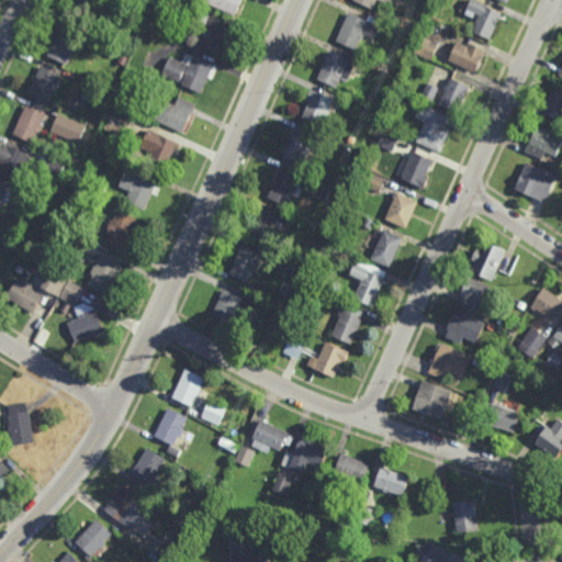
[(89,14),(87,13),(81,25),(63,17),(69,0),(92,0),(90,4),(93,6),(89,14)]
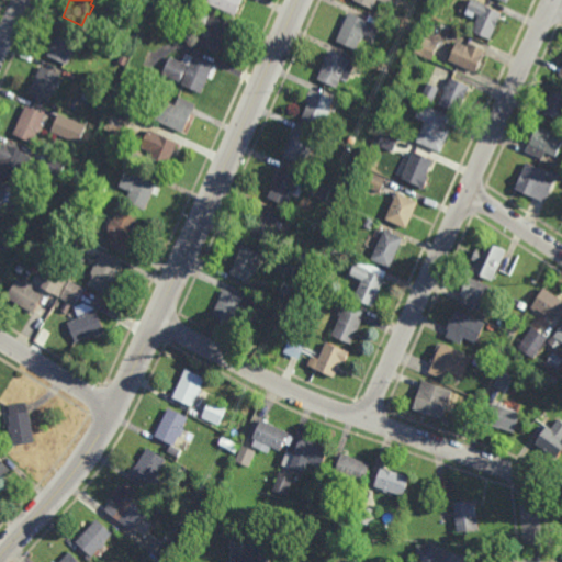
[(182,10),(178,8),(180,0),(183,0),(187,1),(182,10)]
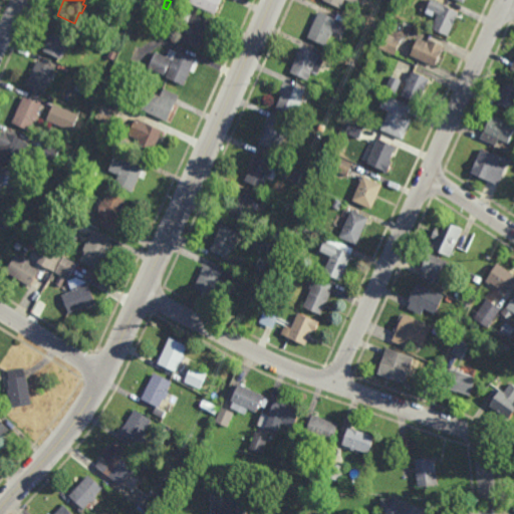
[(221,0),(215,14),(189,3),(190,0),(221,0)]
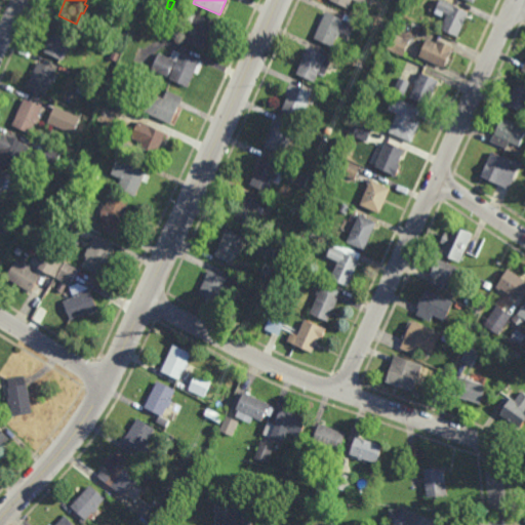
[(458,35),(441,28),(447,11),(438,7),(441,0),(469,12),(458,35)]
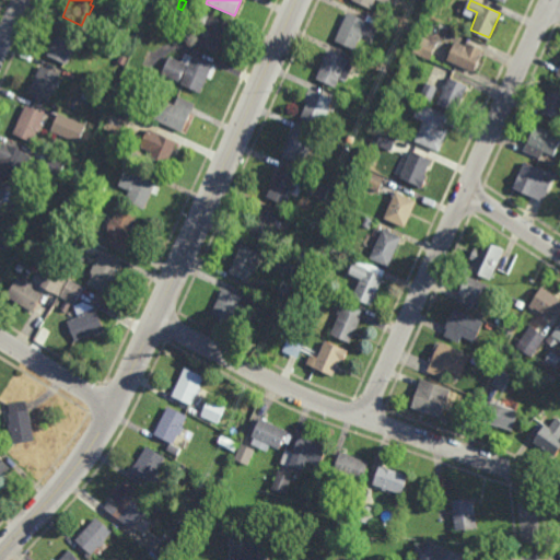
[(193,13),(185,10),(188,4),(195,8),(193,13)]
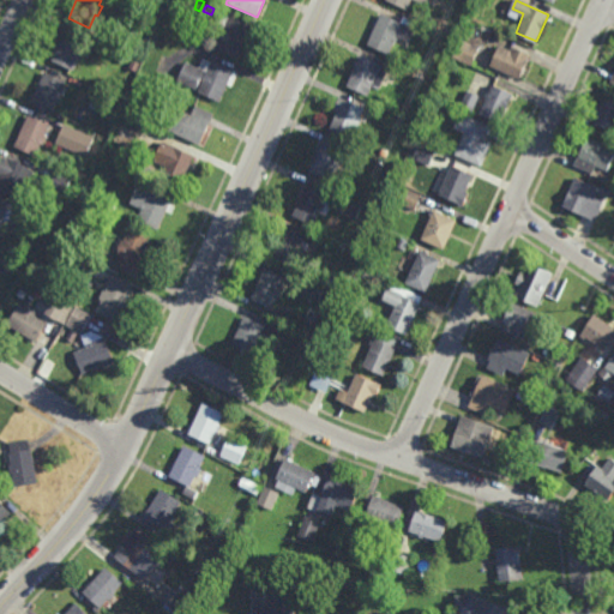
[(408,42),(398,37),(396,43),(393,42),(387,54),(366,43),(380,12),(415,28),(408,42)]
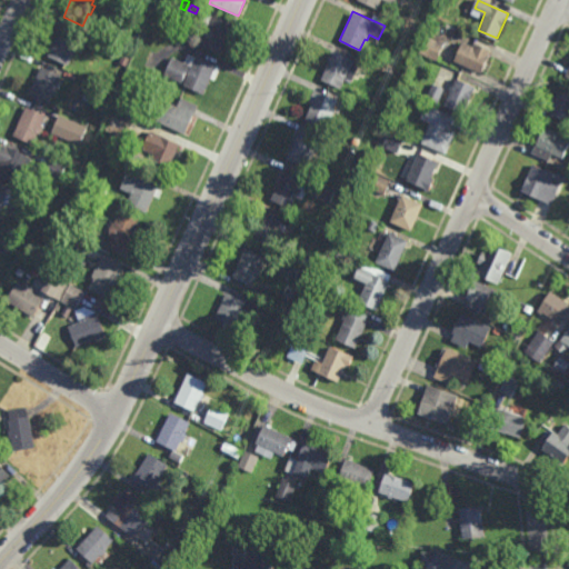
[(219,55),(200,46),(206,35),(202,33),(206,26),(209,27),(212,18),(232,27),(219,55)]
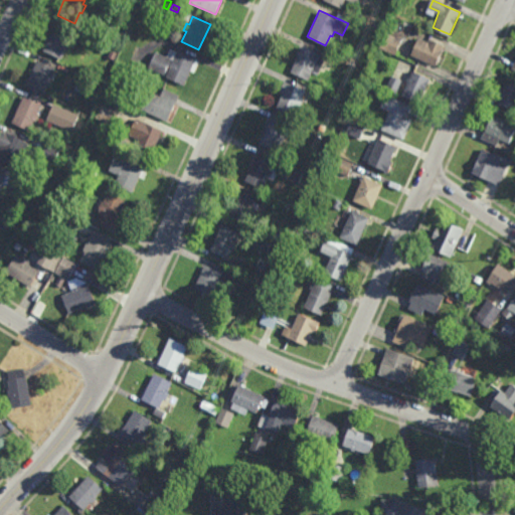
[(69,46),(67,45),(61,59),(43,51),(54,25),(72,33),(68,41),(70,42),(69,46)]
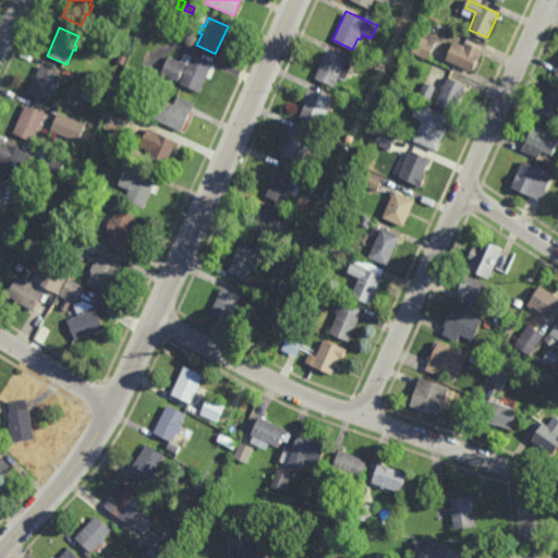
[(428,60),(411,51),(419,35),(436,43),(428,60)]
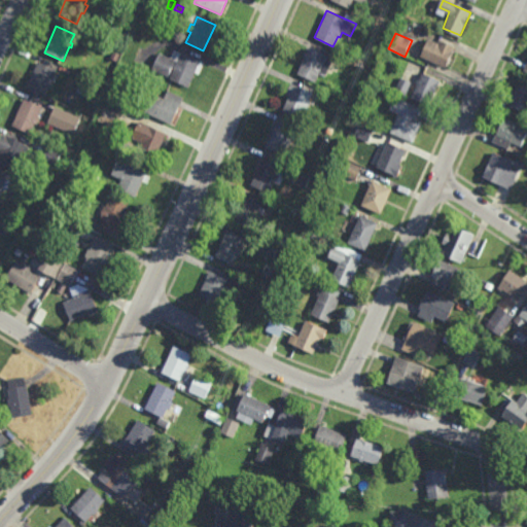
[(438,42),(441,39),(456,46),(447,67),(421,56),(429,38),(438,42)]
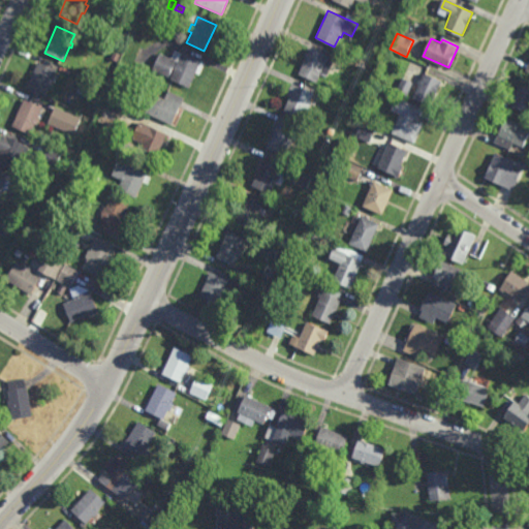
[(343,52),(338,49),(340,43),(346,47),(343,52)]
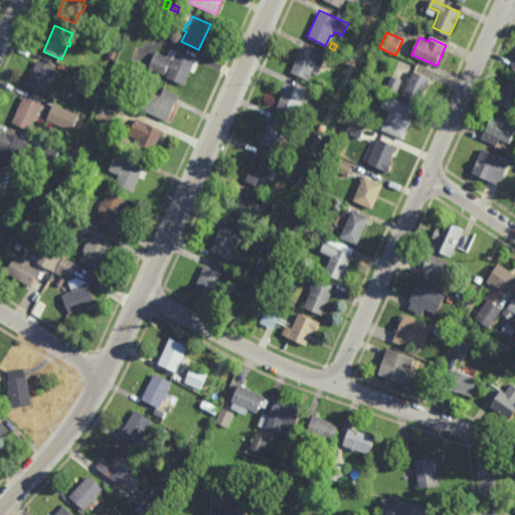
[(318,72),(312,69),(308,79),(290,71),(302,45),(320,53),(326,56),(318,72)]
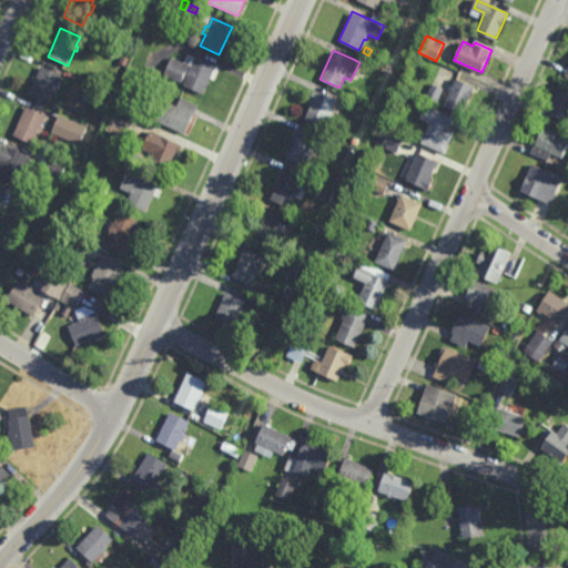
[(203,94),(183,85),(188,75),(184,74),(180,84),(163,77),(171,58),(191,68),(196,57),(215,66),(203,94)]
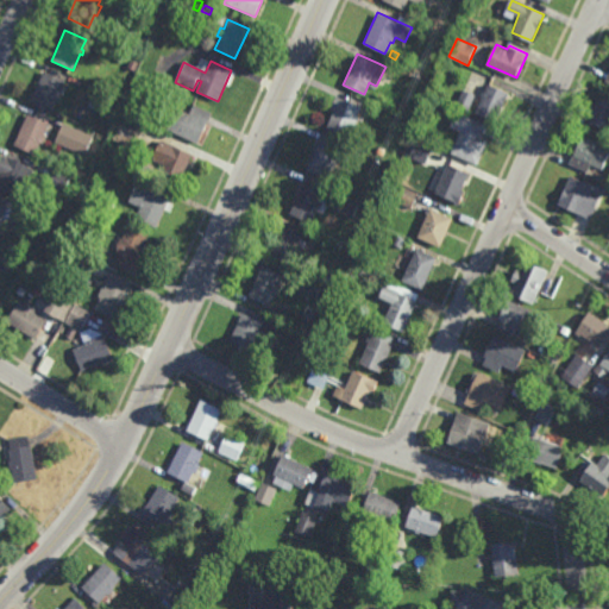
[(60,100),(56,99),(51,111),(31,101),(44,71),(64,81),(61,92),(63,92),(60,100)]
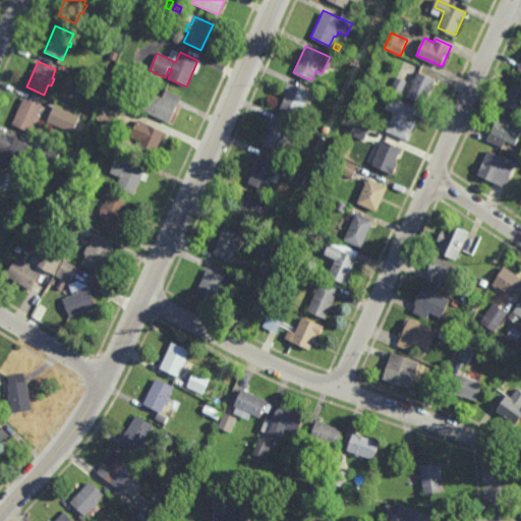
[(424,103),(407,95),(418,71),(436,79),(424,103)]
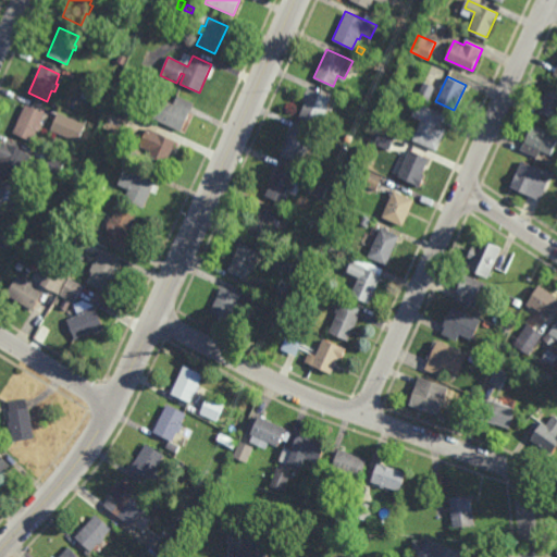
[(428,101),(417,96),(423,82),(434,86),(428,101)]
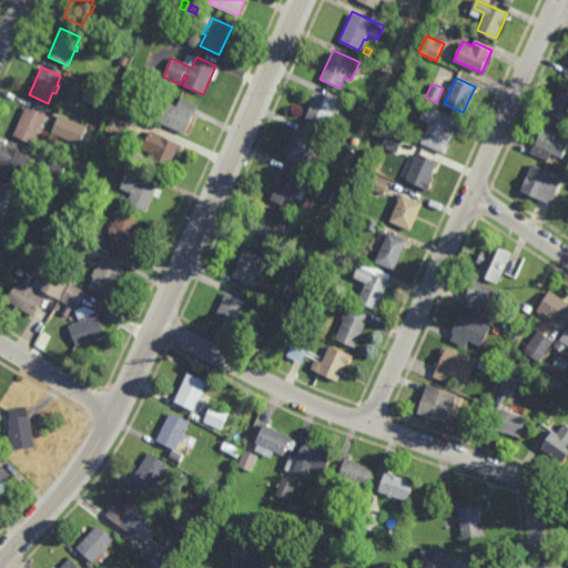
[(567,120),(551,112),(553,109),(549,108),(554,99),(556,100),(563,85),(567,88),(567,120)]
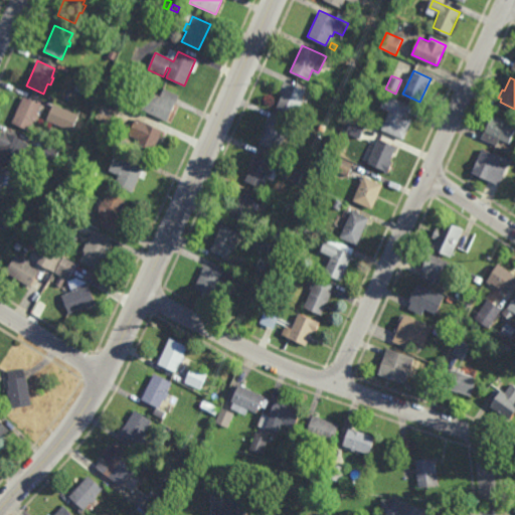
[(300,108),(298,107),(294,116),(276,108),(282,94),(279,93),(284,81),(305,91),(301,100),(304,101),(300,108)]
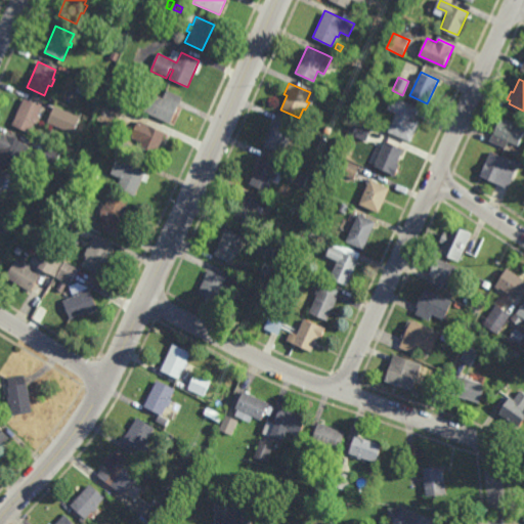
[(182,98),(170,124),(144,112),(153,93),(163,98),(166,91),(182,98)]
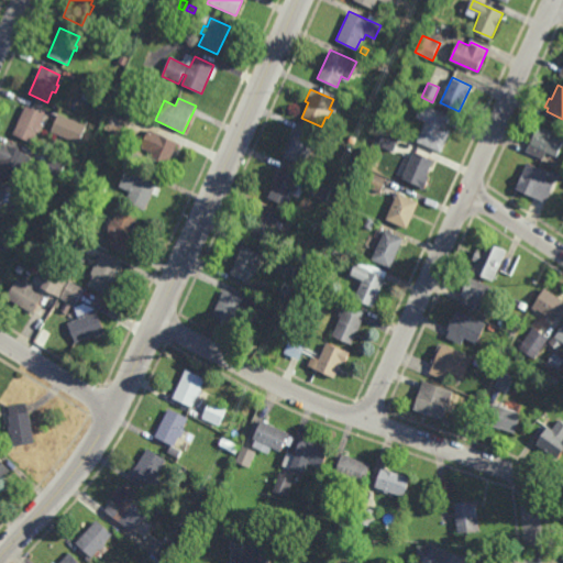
[(442,152),(417,141),(426,122),(417,117),(422,103),(449,116),(444,125),(452,130),(442,152)]
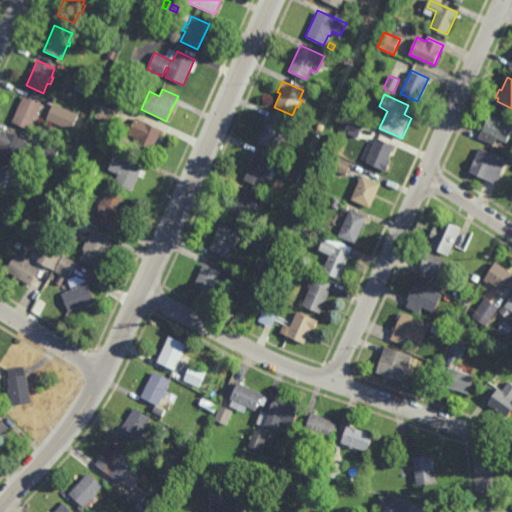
[(35,121),(34,121),(30,130),(12,122),(24,97),(41,105),(37,113),(39,113),(35,121)]
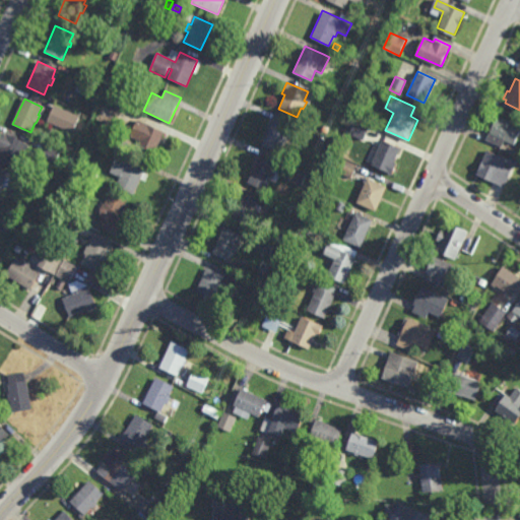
[(114,120),(100,113),(106,101),(120,107),(114,120)]
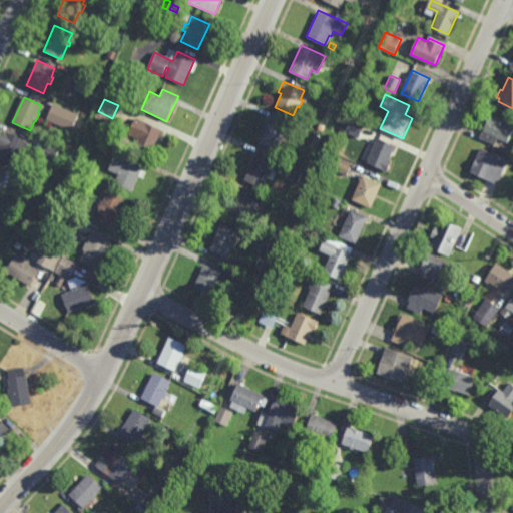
[(89,112),(83,109),(86,102),(92,105),(89,112)]
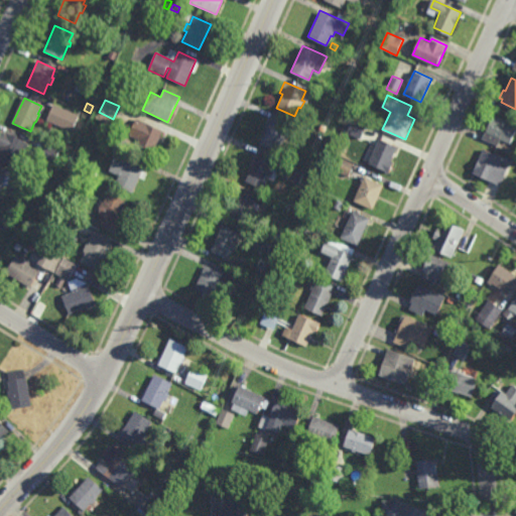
[(71,131),(47,121),(53,106),(78,117),(71,131)]
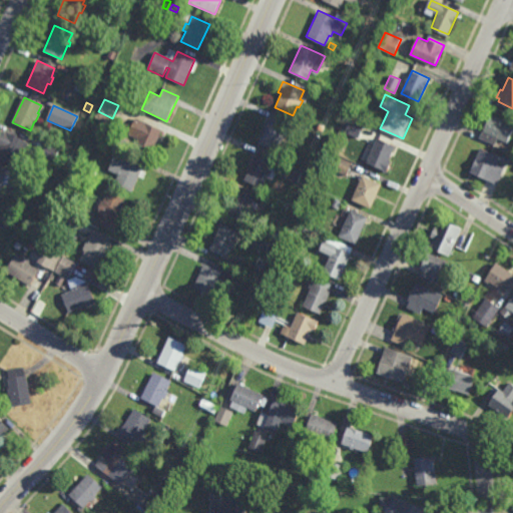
[(512,132),(508,143),(499,138),(496,144),(481,137),(491,114),(512,124),(512,132)]
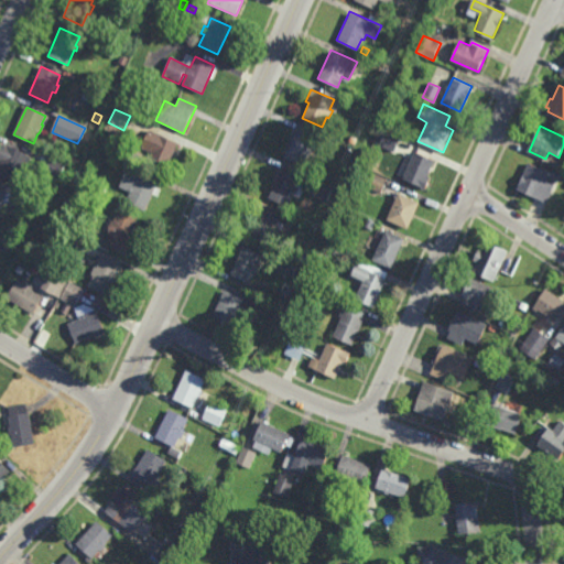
[(317,152),(312,150),(308,156),(306,155),(302,165),(283,156),(295,129),(323,141),(317,152)]
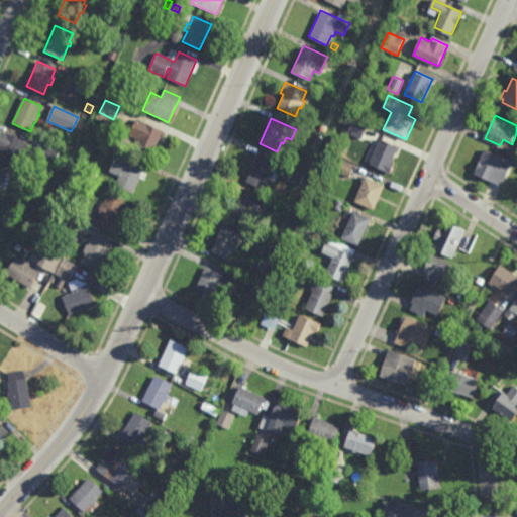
[(151,158),(134,149),(139,138),(129,134),(135,119),(163,131),(151,158)]
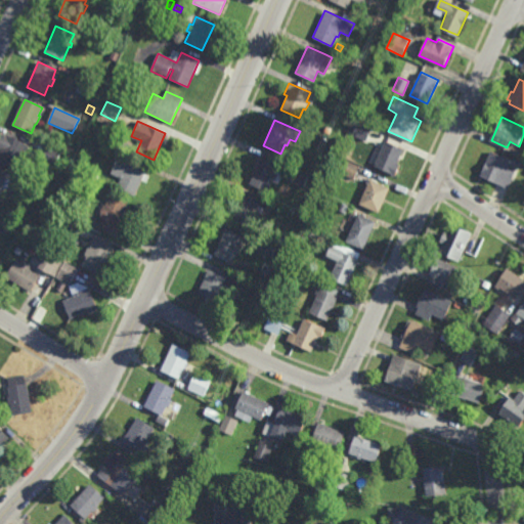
[(365,141),(352,134),(358,122),(373,129),(365,141)]
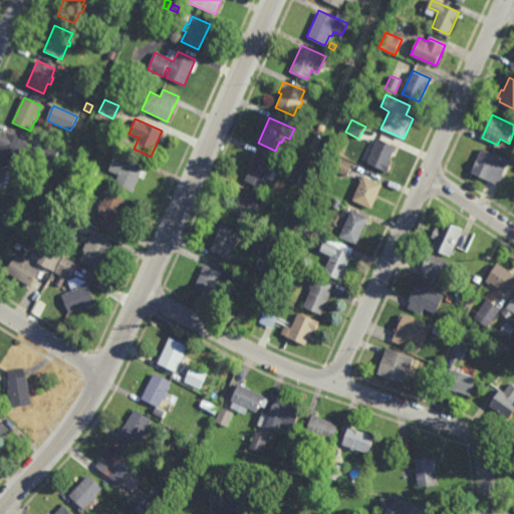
[(24,153),(21,152),(18,158),(17,157),(13,167),(0,161),(0,134),(1,132),(28,144),(24,153)]
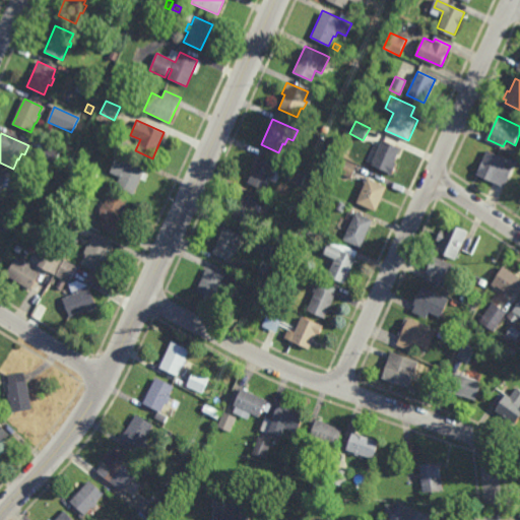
[(392,174),(371,165),(382,139),(400,147),(394,163),(396,164),(392,174)]
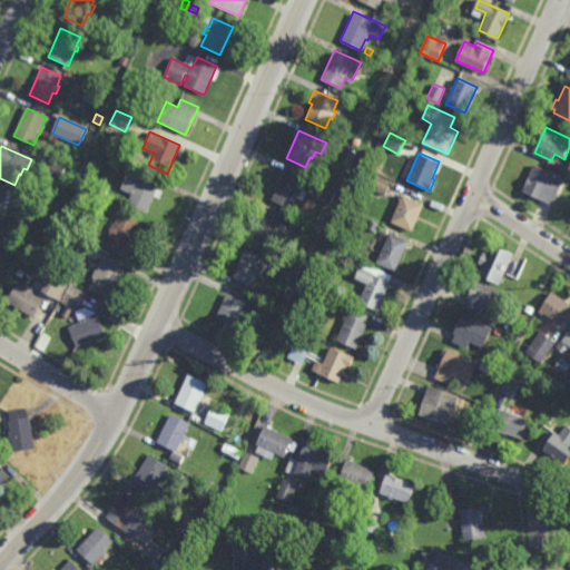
[(79,169),(70,165),(75,157),(82,161),(79,169)]
